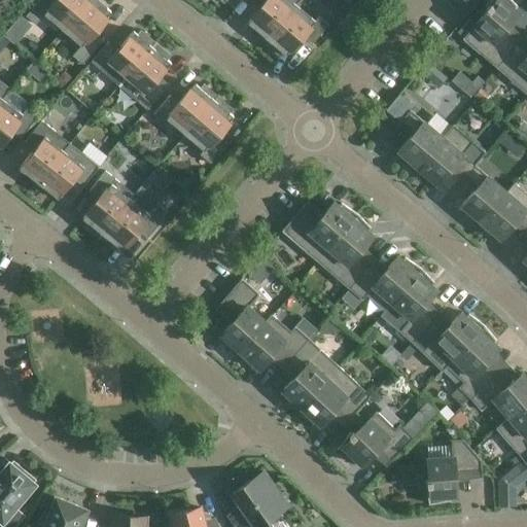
[(44,14),(63,30),(88,0),(38,0),(26,15),(36,25),(44,14)]
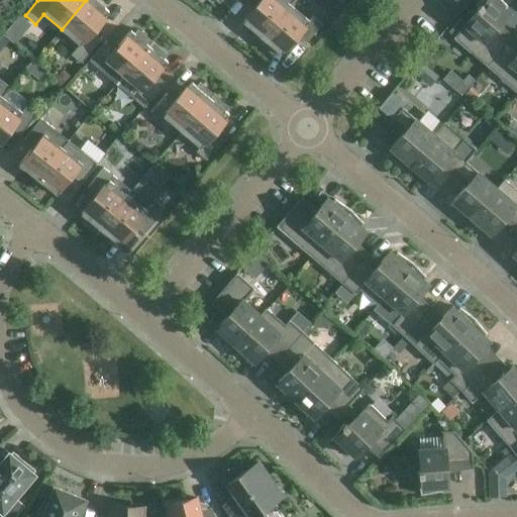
[(109,12),(95,0),(86,0),(62,29),(79,44),(71,55),(81,64),(102,38),(93,30),(109,12)]
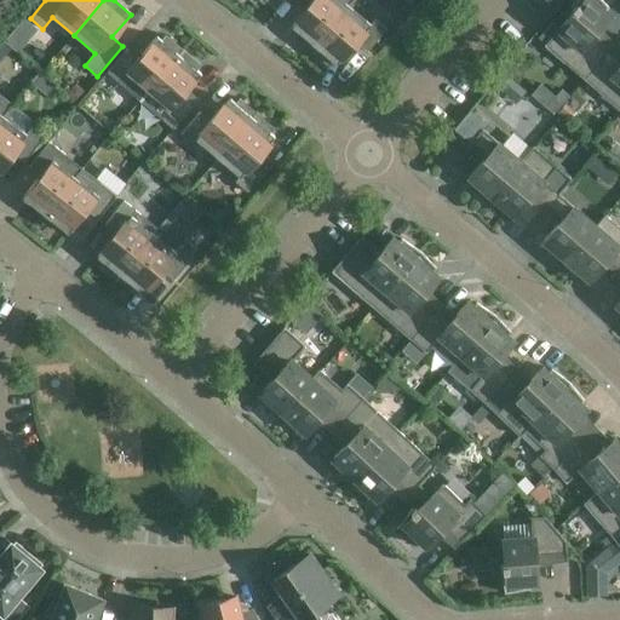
[(310,51),(352,0),(304,0),(311,5),(292,28),(297,32),(293,36),(310,51)]
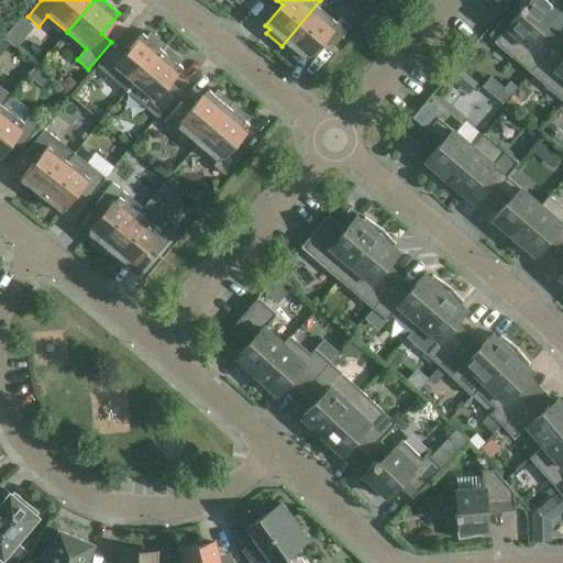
[(320,0),(282,46),(297,59),(300,55),(305,59),(322,39),(333,47),(351,26),(340,18),(335,22),(317,6),(322,0),(320,0)]
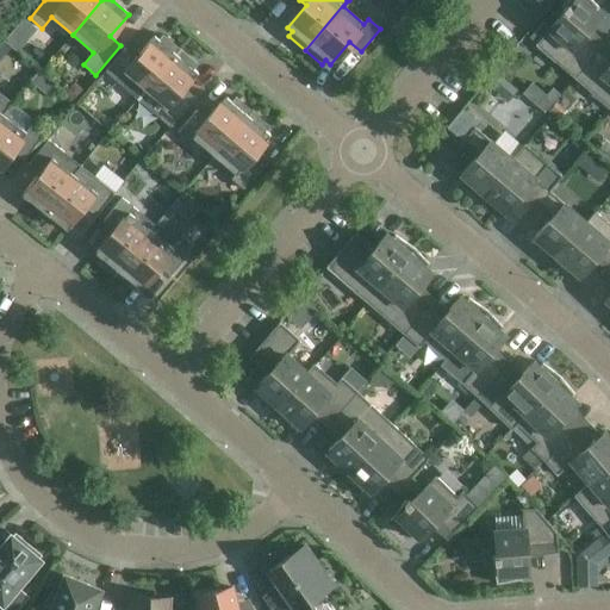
[(574,78),(598,49),(583,37),(601,16),(596,11),(598,7),(591,0),(568,0),(562,6),(564,8),(562,10),(564,12),(549,29),(543,23),(529,38),(536,44),(535,45),(574,78)]
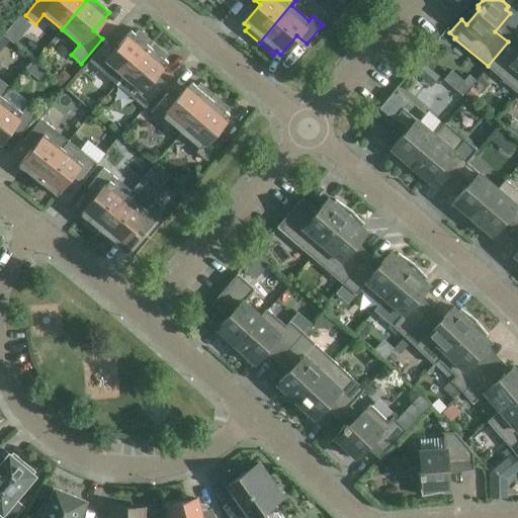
[(116,85),(122,78),(153,42),(139,30),(136,34),(132,30),(115,50),(105,41),(89,61),(116,85)]
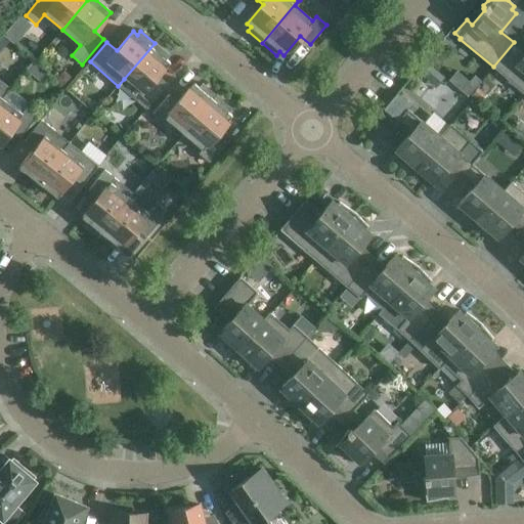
[(523,51),(514,42),(493,67),(523,93),(523,51)]
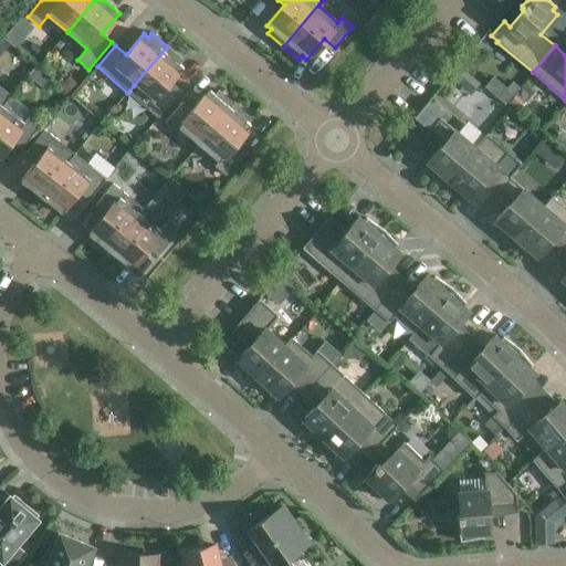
[(134,85),(127,93),(158,118),(176,97),(166,88),(184,67),(179,64),(182,60),(167,46),(134,85)]
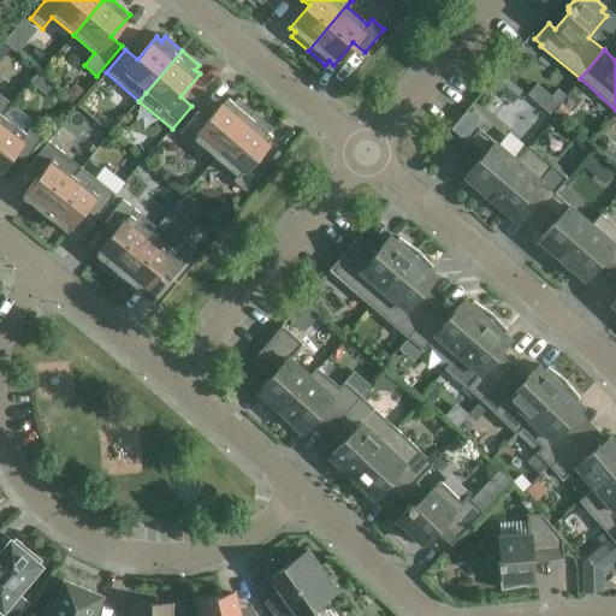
[(0,119),(4,116),(5,117),(13,105),(0,94),(0,119)]
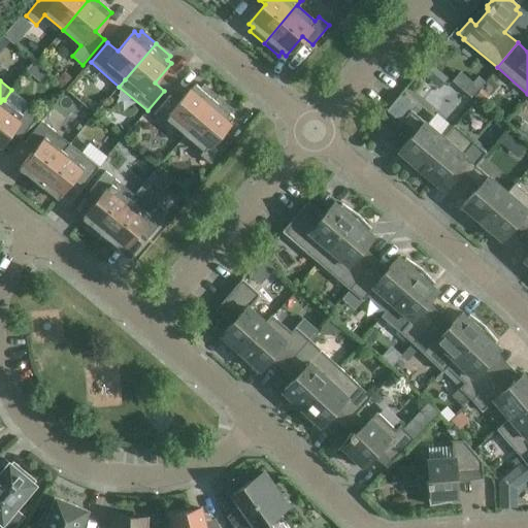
[(167,120),(186,135),(219,97),(204,85),(200,88),(196,85),(179,104),(170,96),(153,116),(163,124),(167,120)]
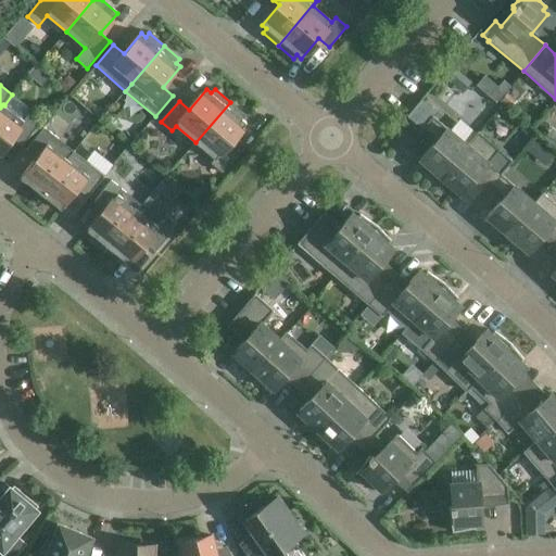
[(68,139),(89,113),(64,92),(43,118),(68,139)]
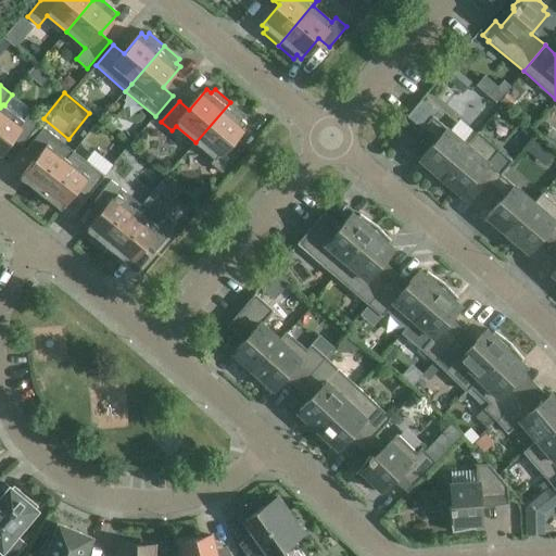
[(245,115),(230,102),(196,142),(214,159),(211,163),(222,173),(239,152),(228,143),(245,123),(241,118),(245,115)]
